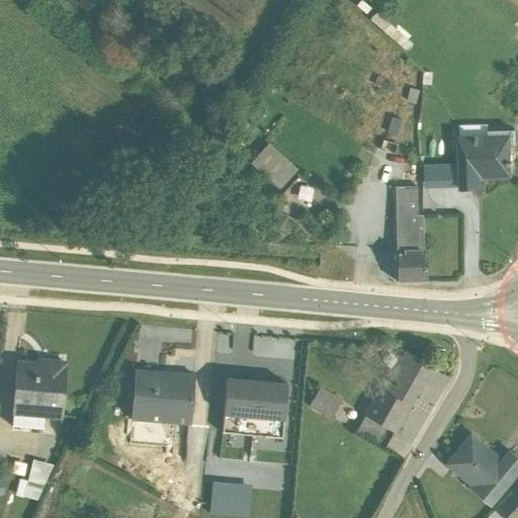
[(393,86),(376,77),(372,85),(389,93),(393,86)]
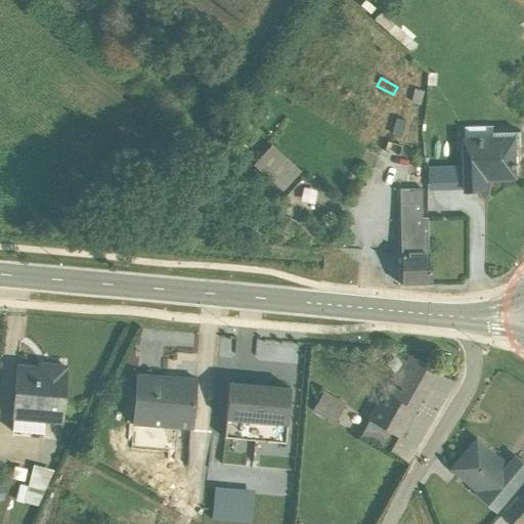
[(399,138),(404,123),(393,120),(389,135),(399,138)]
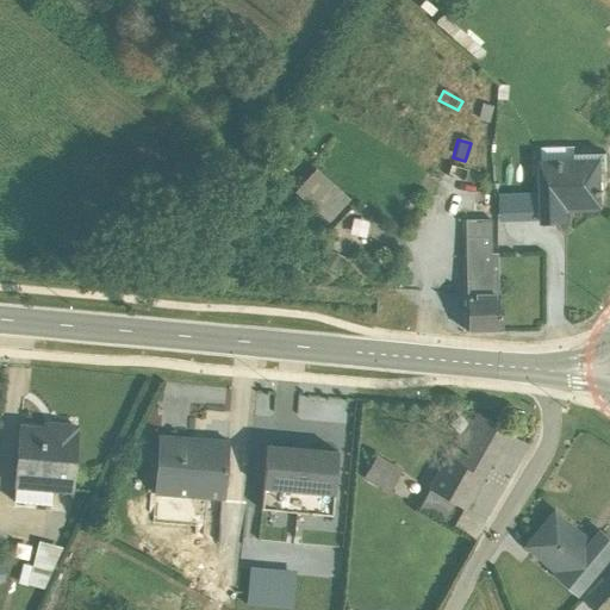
[(522,198),(523,217),(542,216),(542,222),(564,222),(564,207),(598,206),(598,172),(605,172),(605,155),(574,156),(573,148),(539,149),(540,161),(537,161),(539,197),(522,198)]
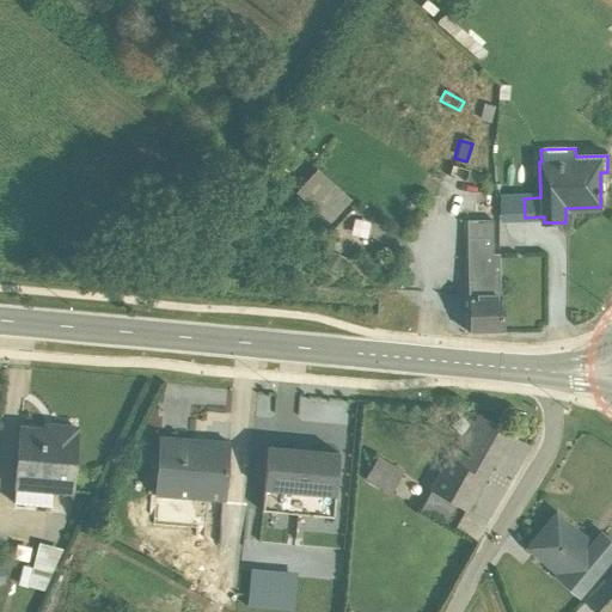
[(349,201),(316,170),(295,191),(330,222),(349,201)]
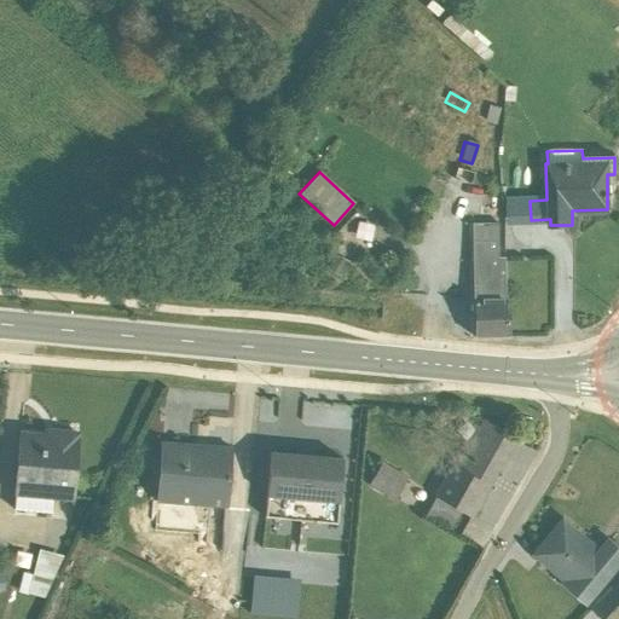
[(473,337),(508,337),(504,258),(498,258),(497,225),(472,225),(473,337)]
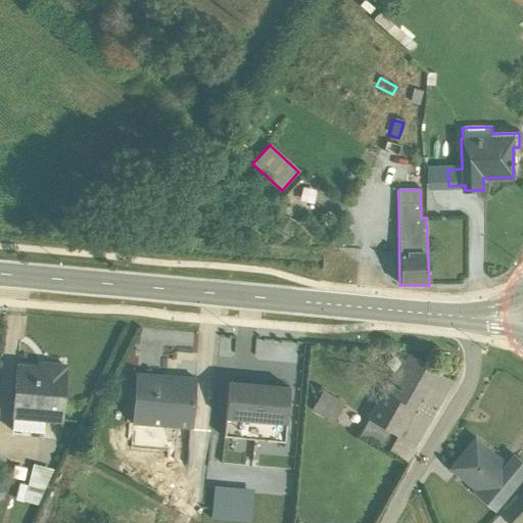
[(389,375),(365,419),(367,420),(358,436),(379,448),(388,432),(397,437),(435,373),(407,357),(394,377),(389,375)]
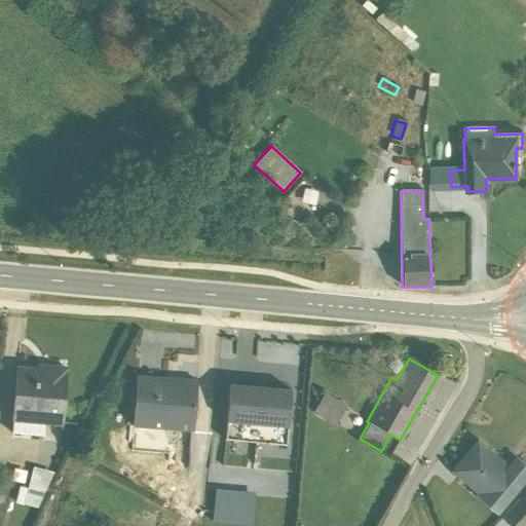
[(16,370),(10,435),(41,437),(43,425),(60,426),(65,370),(46,369),(45,376),(37,375),(37,372),(16,370)]
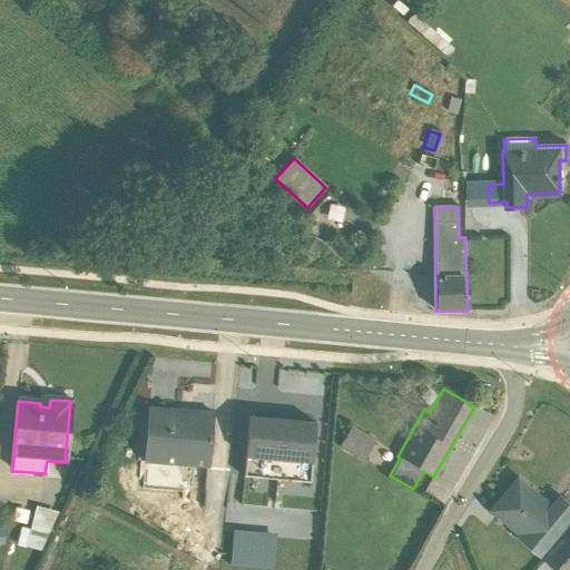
[(147,408),(144,463),(206,469),(210,413),(189,411),(147,408)]
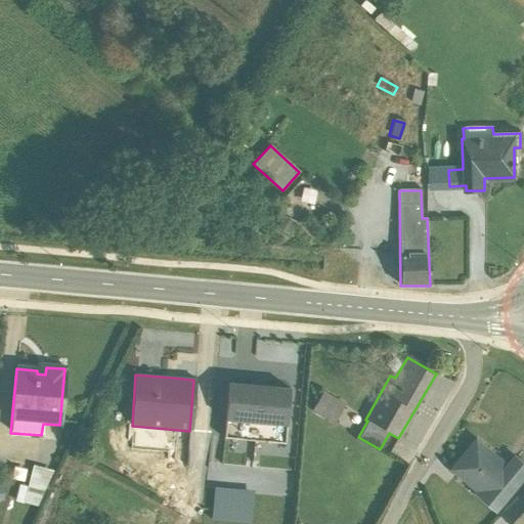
[(225,381),(221,440),(284,444),(288,385),(225,381)]
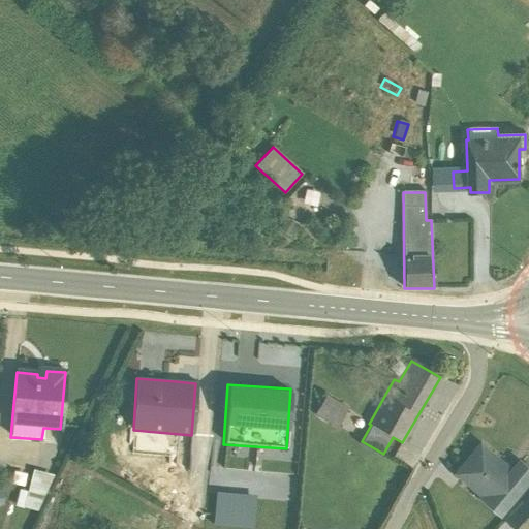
[(347,408),(327,396),(314,416),(336,429),(347,408)]
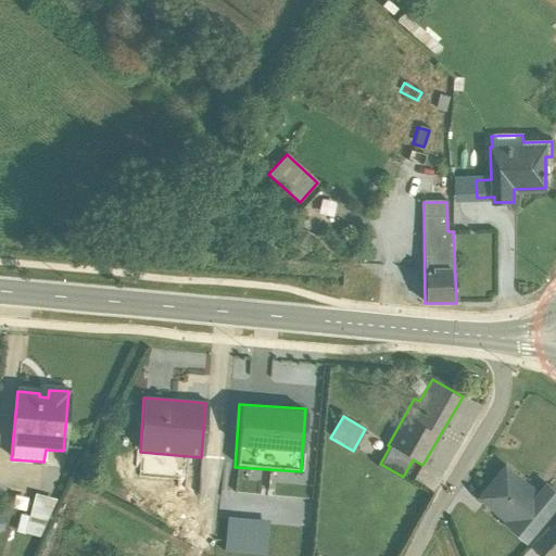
[(506,469),(481,498),(507,520),(503,525),(525,543),(555,506),(555,493),(547,487),(538,496),(506,469)]
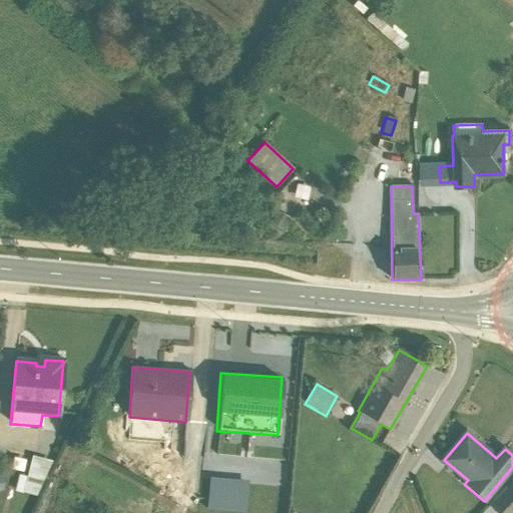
[(17,475),(13,491),(34,496),(50,462),(31,457),(26,477),(17,475)]
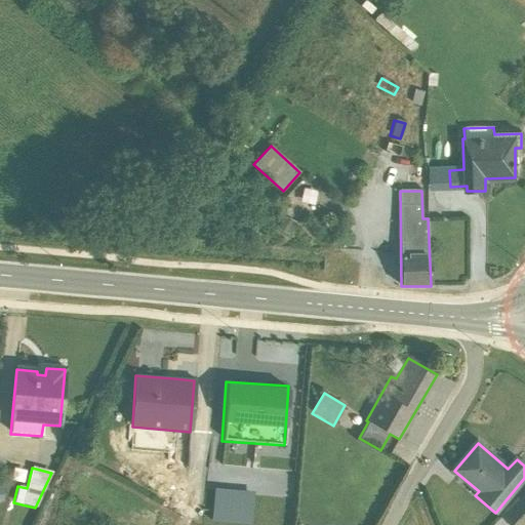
[(215,491),(212,521),(248,524),(250,524),(253,495),(215,491)]
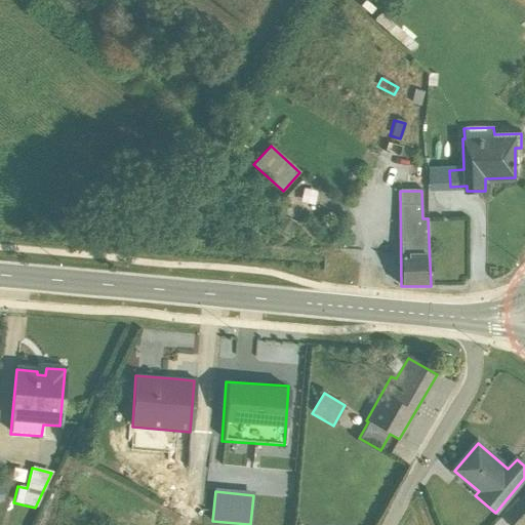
[(524,524),(524,513),(513,524),(524,524)]
